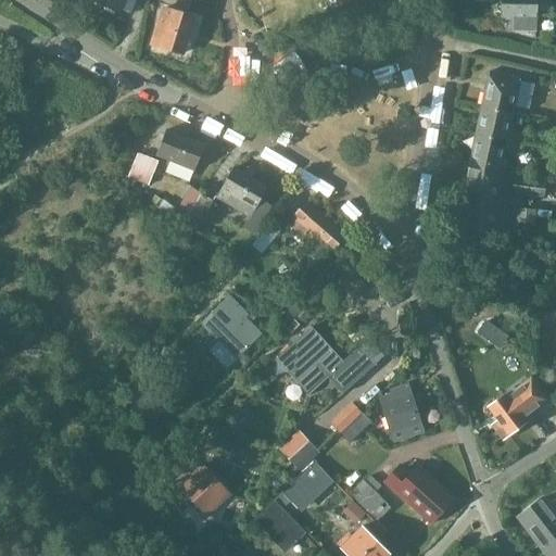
[(91,0),(118,13),(124,0),(91,0)]
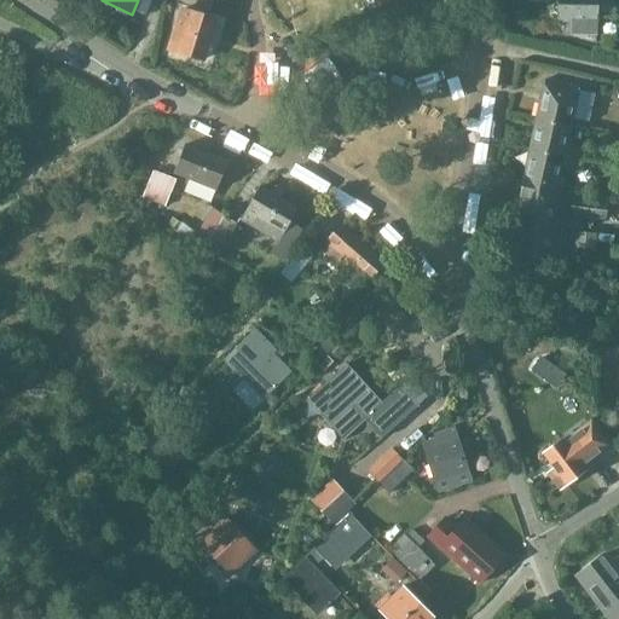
[(613,16),(613,0),(557,0),(557,21),(570,21),(568,33),(596,34),(596,15),(613,16)]
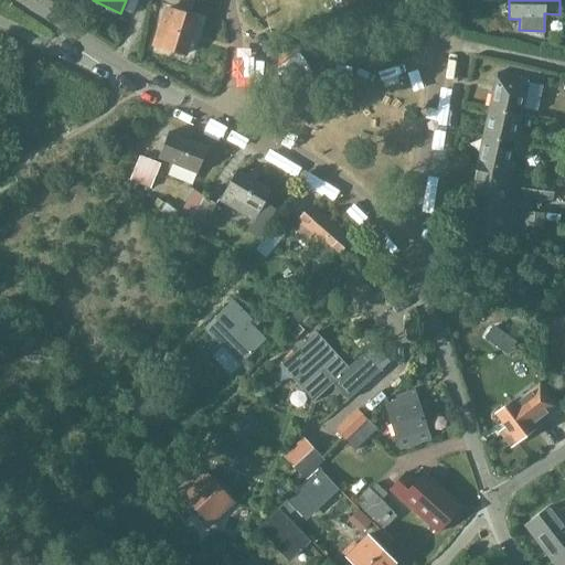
[(152,43),(184,54),(195,20),(163,9),(152,43)]
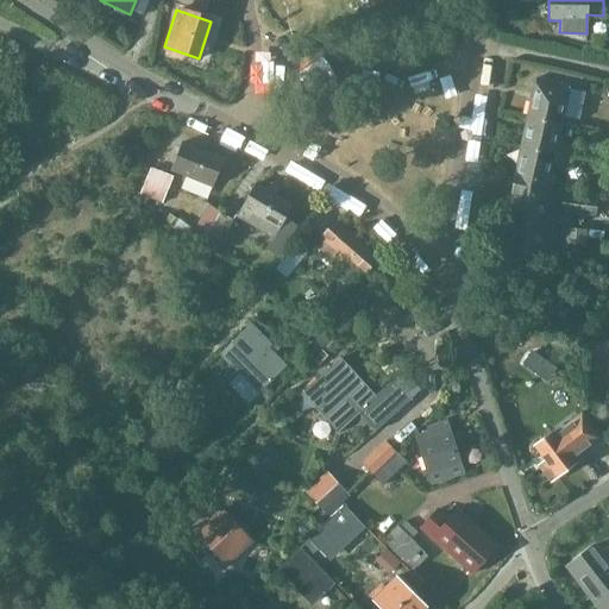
[(535,79),(526,119),(560,126),(575,129),(577,119),(563,115),(569,86),(535,79)]
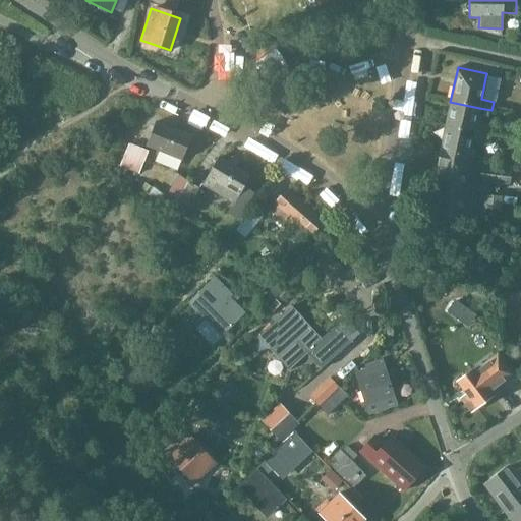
[(450,102),(445,126),(485,135),(487,127),(475,124),(479,108),(450,102)]
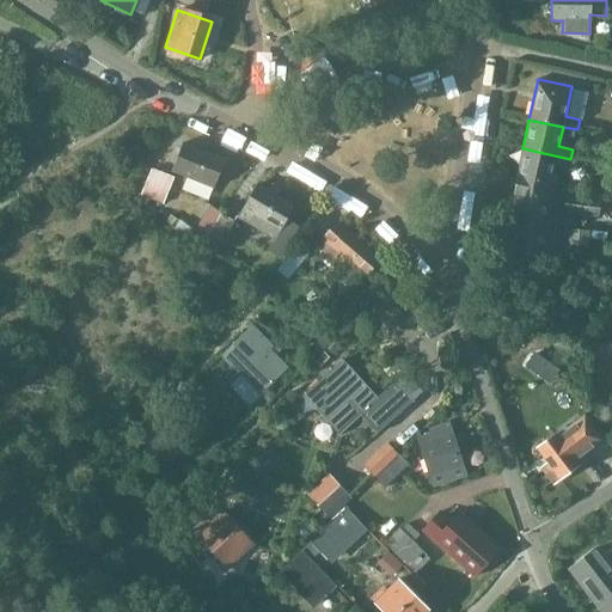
[(171,171),(213,188),(225,160),(182,144),(171,171)]
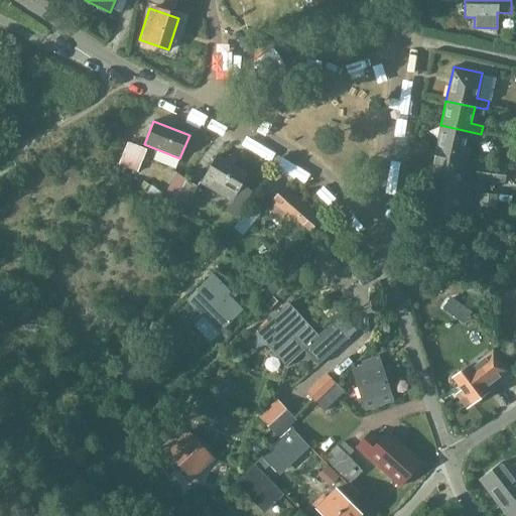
[(440,125),(434,149),(464,155),(467,140),(479,142),(481,134),(440,125)]
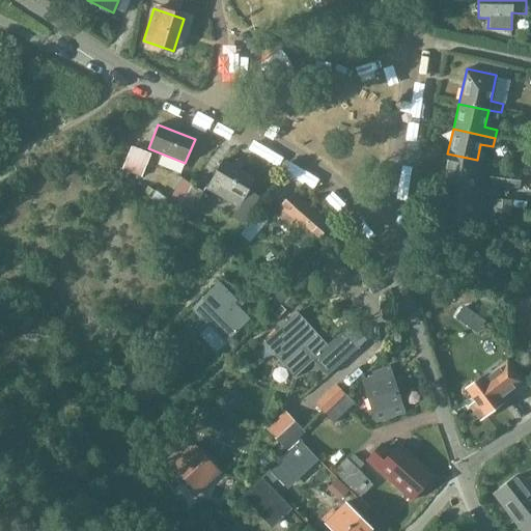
[(121,169),(141,177),(149,155),(131,147),(121,169)]
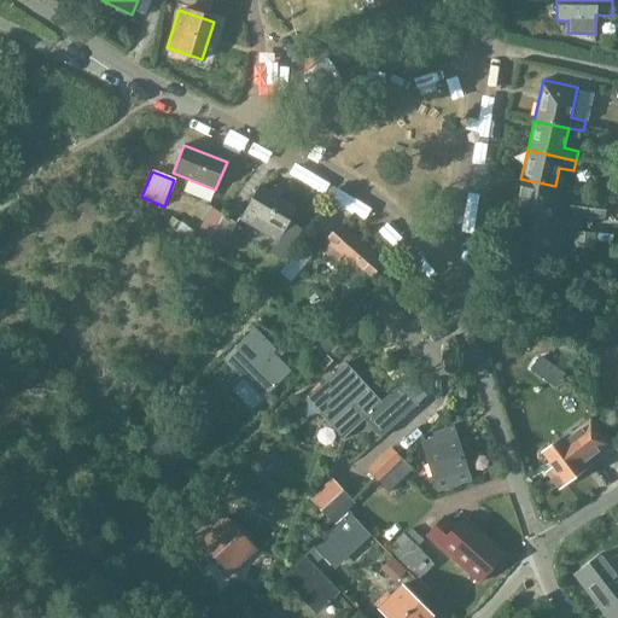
[(517,197),(552,199),(555,199),(559,187),(555,186),(520,179),(517,197)]
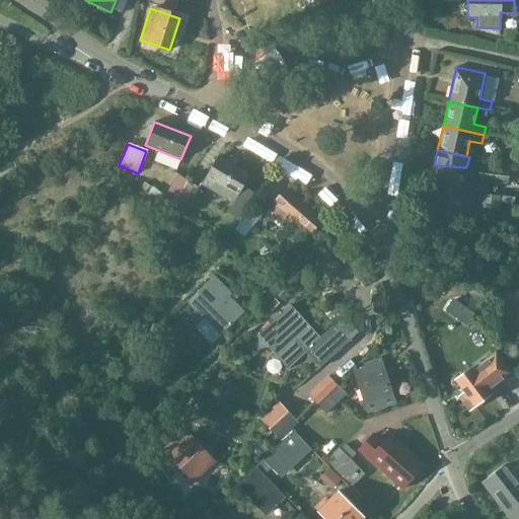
[(201,184),(233,204),(226,212),(235,220),(238,217),(241,220),(248,211),(245,208),(254,196),(245,188),(243,187),(249,175),(217,157),(201,184)]
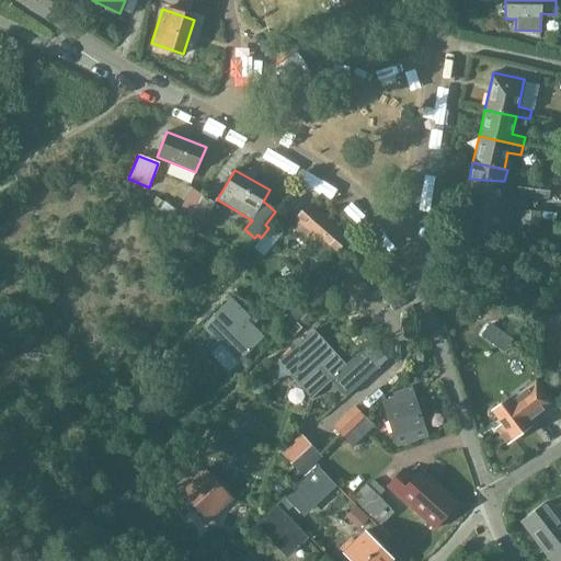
[(469,179),(468,205),(512,209),(512,218),(518,219),(519,219),(519,210),(519,209),(527,209),(527,201),(500,199),(501,181),(469,179)]
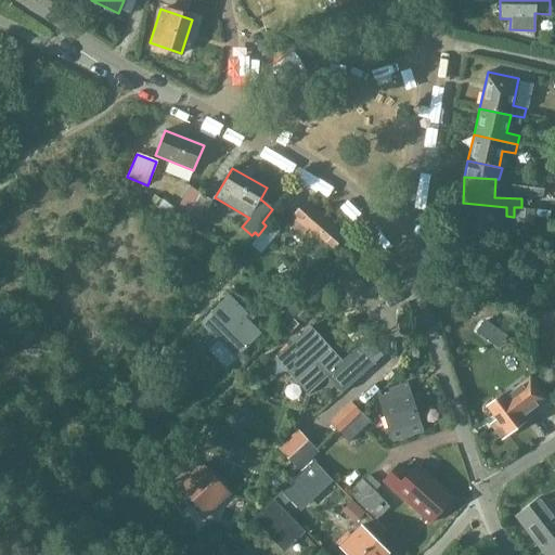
[(510,194),(541,197),(543,182),(512,179),(510,194)]
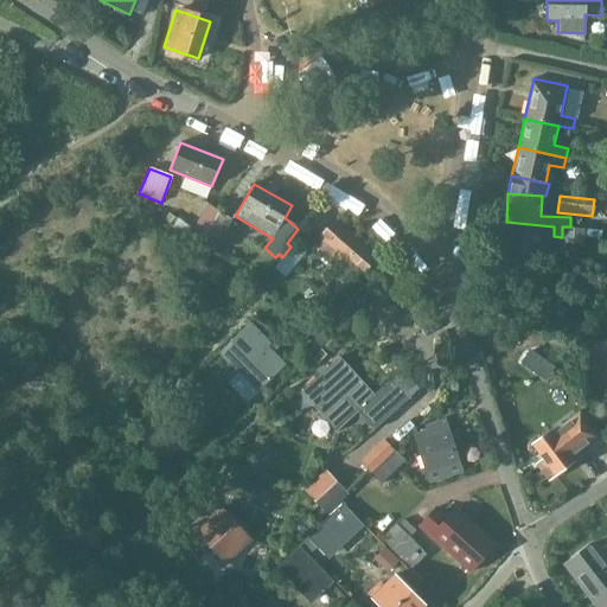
[(202,238),(217,212),(206,206),(185,238),(197,247),(202,238)]
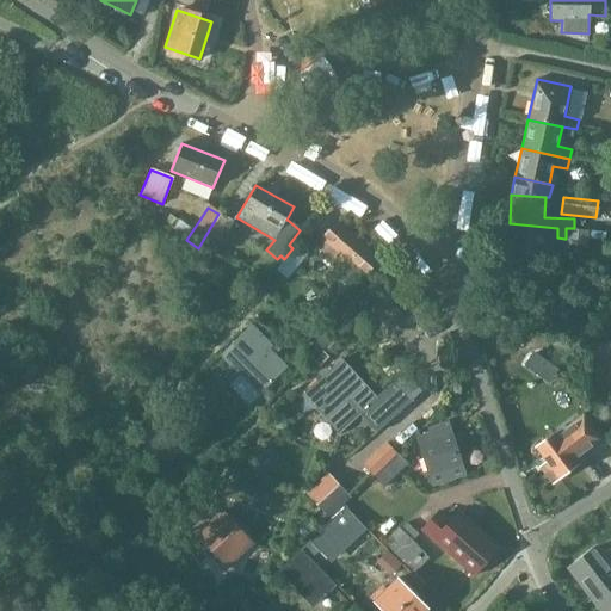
[(198,248),(197,250),(209,258),(216,247),(232,222),(218,214),(203,240),(198,248)]
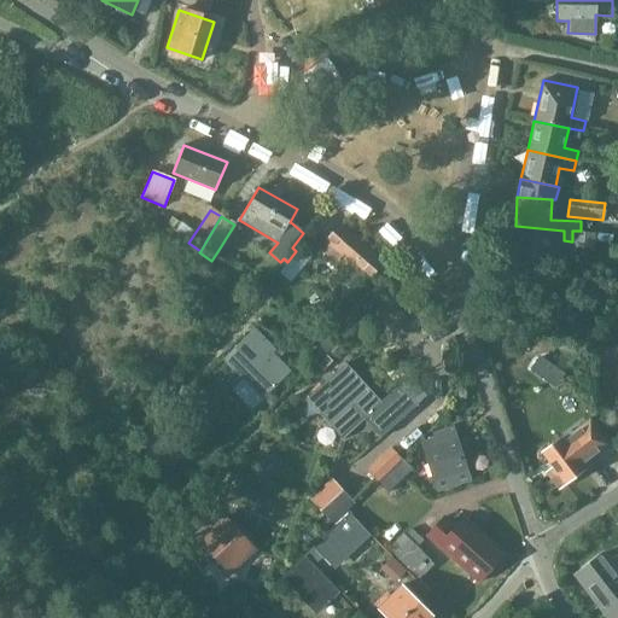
[(170,219),(167,225),(175,232),(180,225),(170,219)]
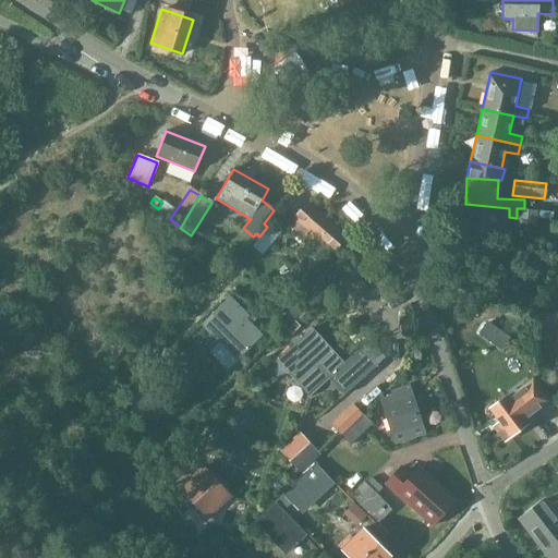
[(305,203),(286,223),(306,242),(312,246),(305,254),(318,266),(325,258),(327,259),(346,239),(326,220),(305,203)]
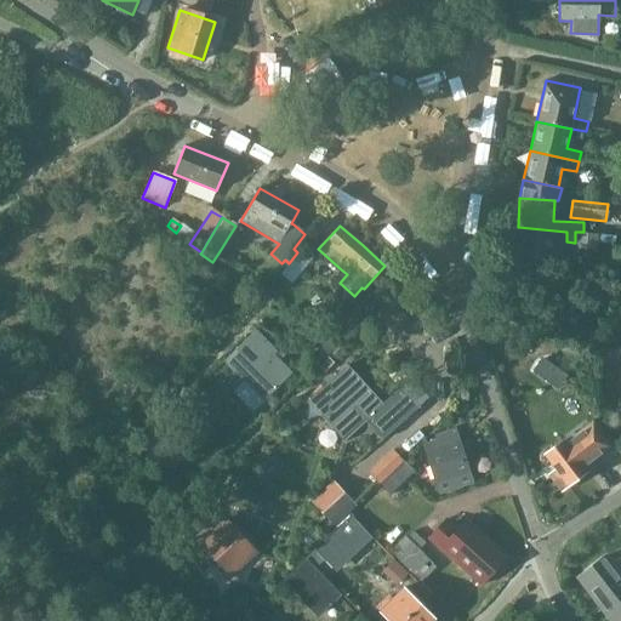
[(567,232),(518,227),(516,258),(560,262),(563,241),(567,241),(567,232)]
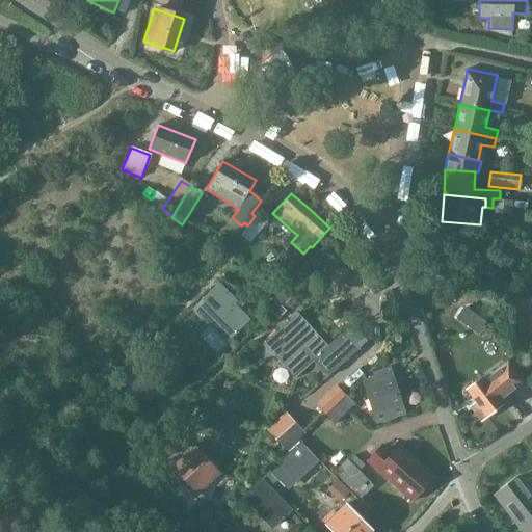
[(511,202),(493,200),(493,208),(491,208),(490,213),(510,215),(511,202)]
